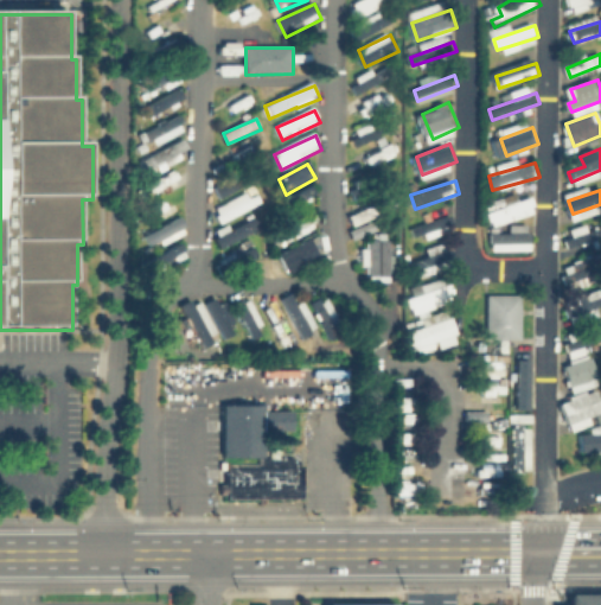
[(539,208),(492,225),(488,214),(535,197),(539,208)]
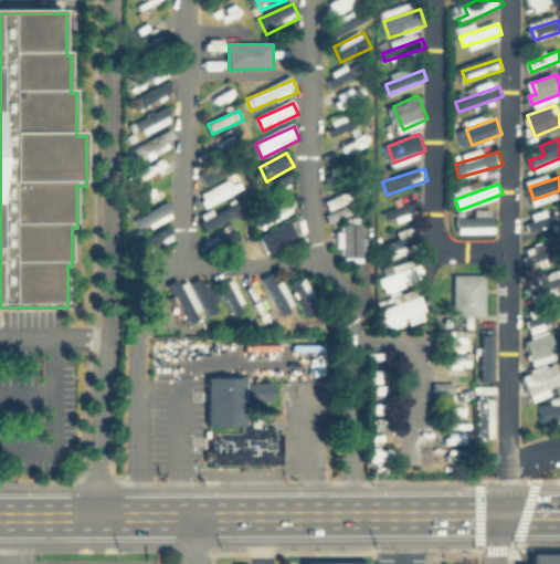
[(426,208),(387,222),(383,213),(423,199),(426,208)]
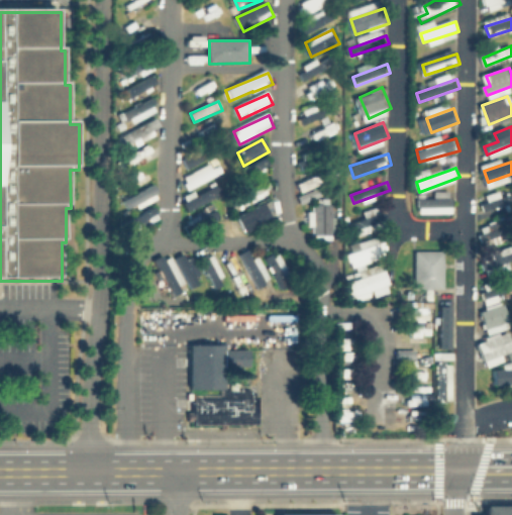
[(511,203),(487,211),(485,205),(511,195),(511,203)]
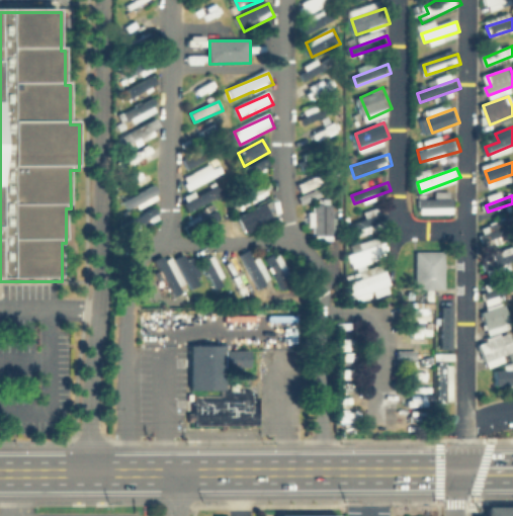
[(458,199),(458,215),(421,215),(421,199),(458,199)]
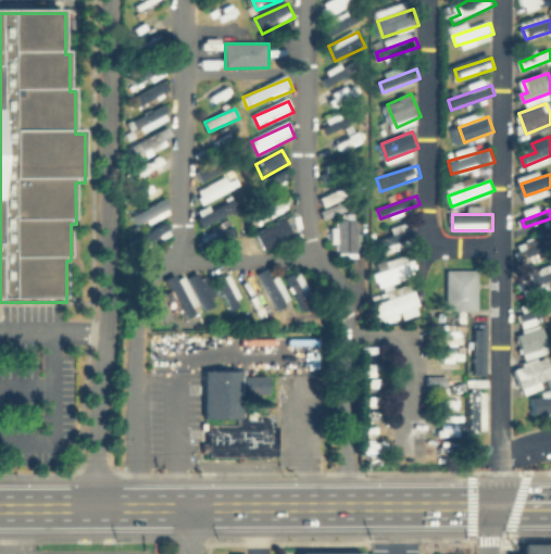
[(264,251),(295,235),(286,218),(255,235),(264,251)]
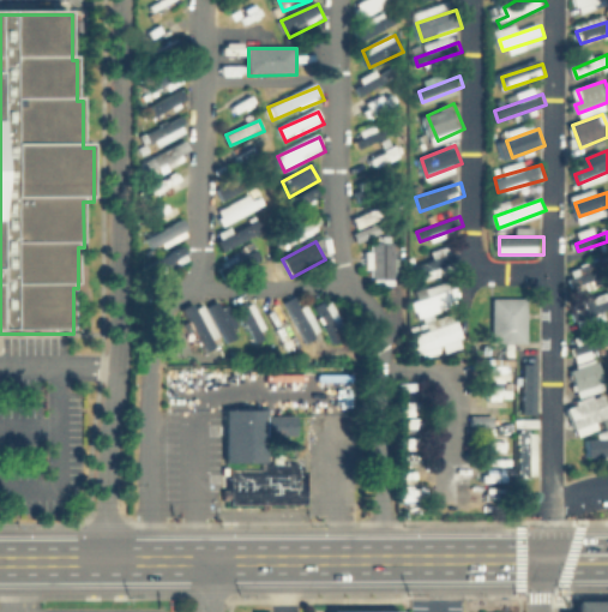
[(368,271),(374,271),(373,282),(392,283),(393,245),(369,244),(368,271)]
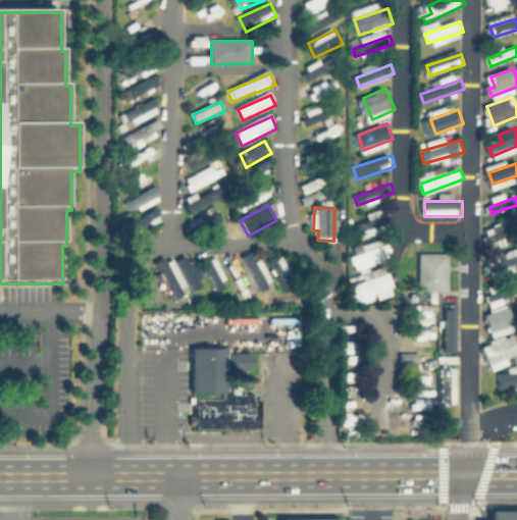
[(162,222),(156,210),(134,222),(140,235),(162,222)]
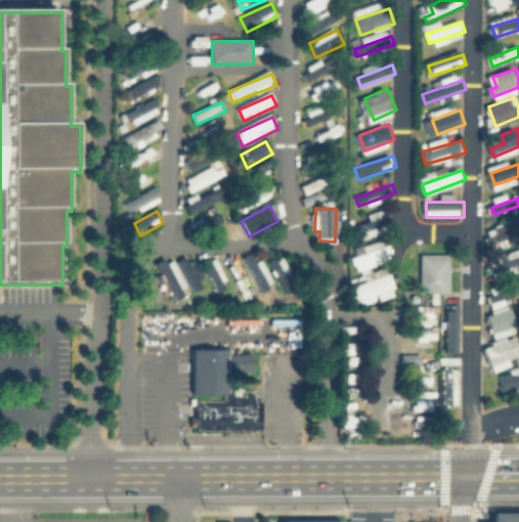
[(397,222),(355,238),(352,229),(394,213),(397,222)]
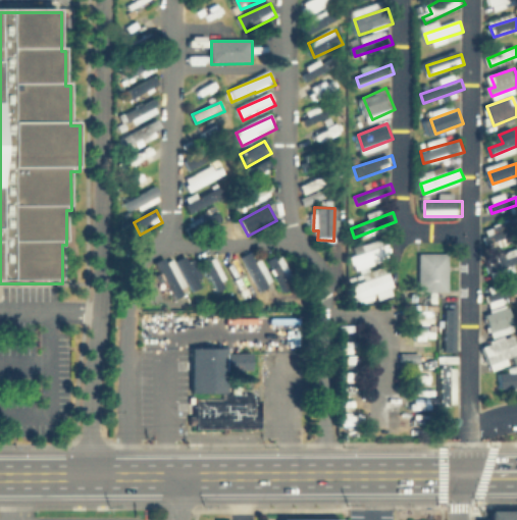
[(190,226),(209,226),(209,217),(190,218),(190,226)]
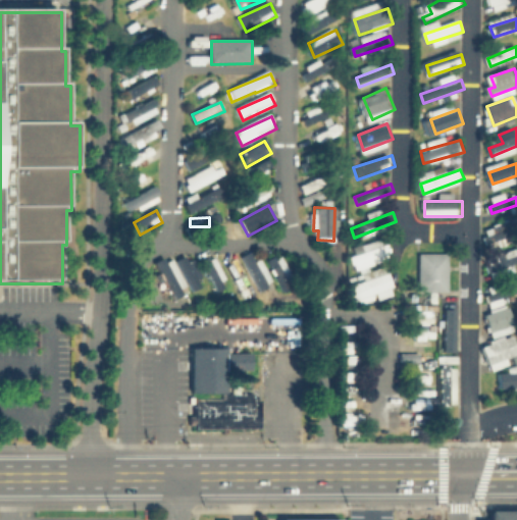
[(516,235),(490,246),(487,237),(516,225),(516,235)]
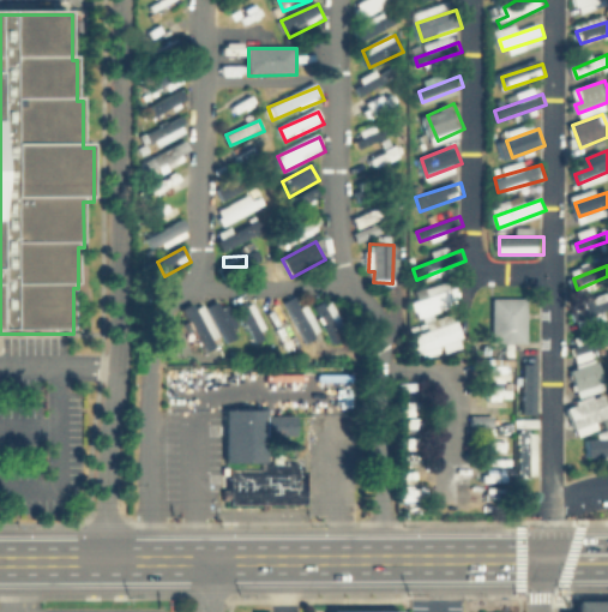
[(465,303),(422,324),(414,306),(457,285),(465,303)]
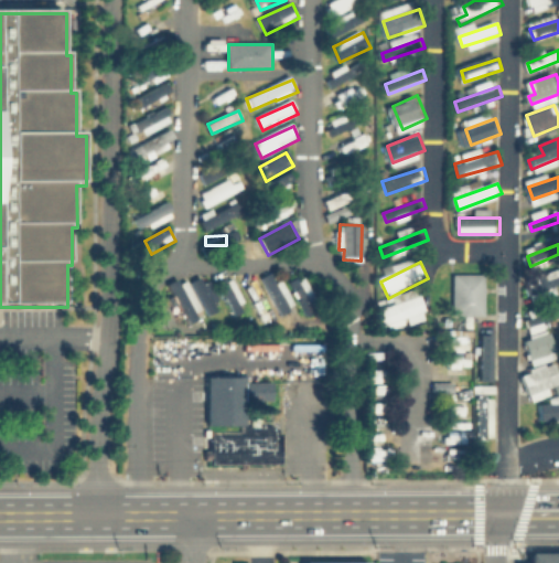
[(282,282),(277,285),(271,274),(262,278),(281,315),(296,307),(282,282)]
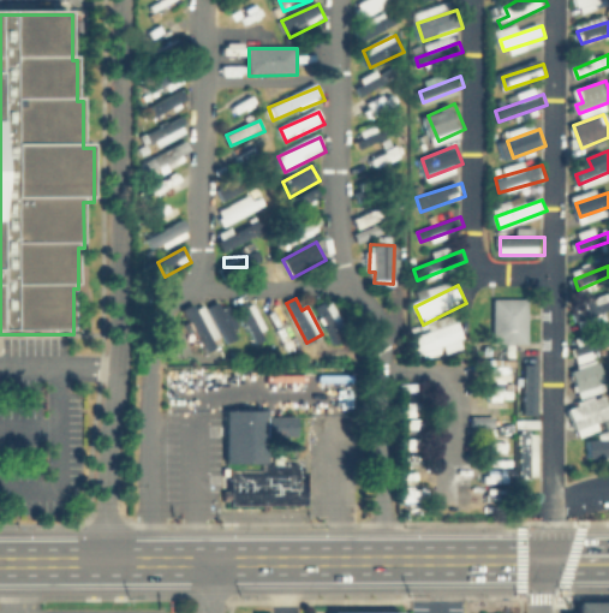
[(608,311),(581,322),(578,313),(608,301),(608,311)]
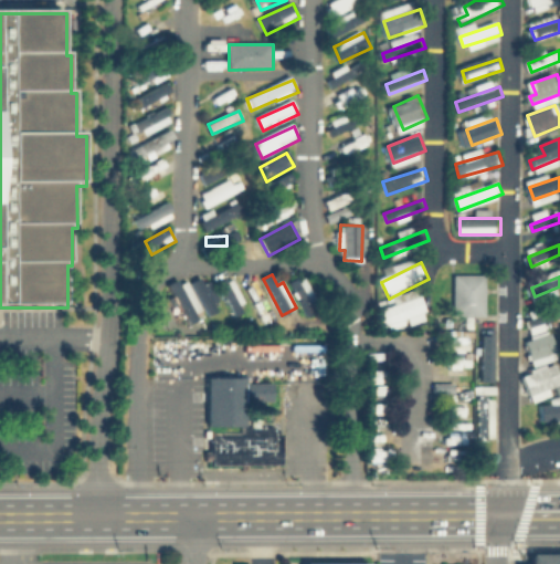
[(215,302),(219,301),(210,278),(196,282),(209,317),(220,313),(215,302)]
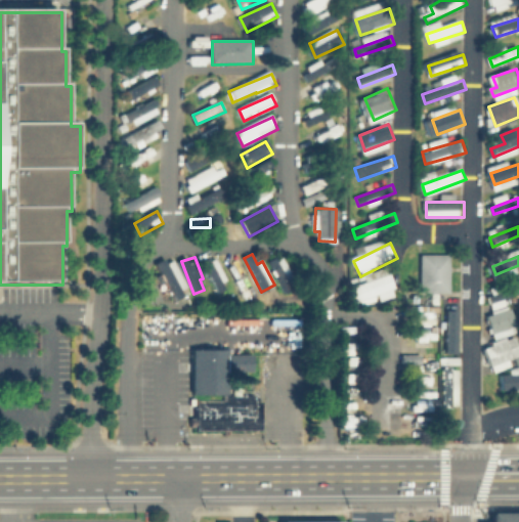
[(283,257),(270,263),(285,291),(297,285),(283,257)]
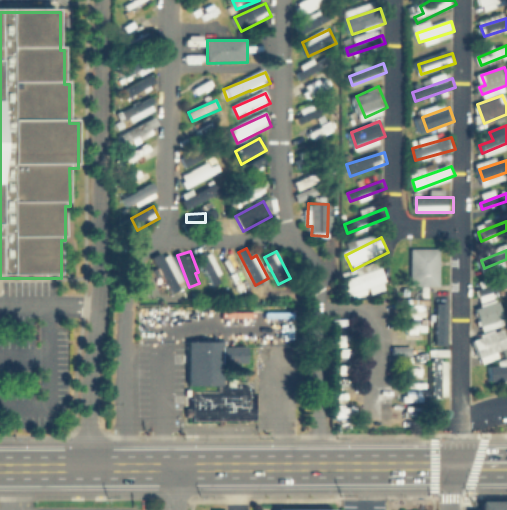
[(443,251),(443,287),(415,287),(416,251),(443,251)]
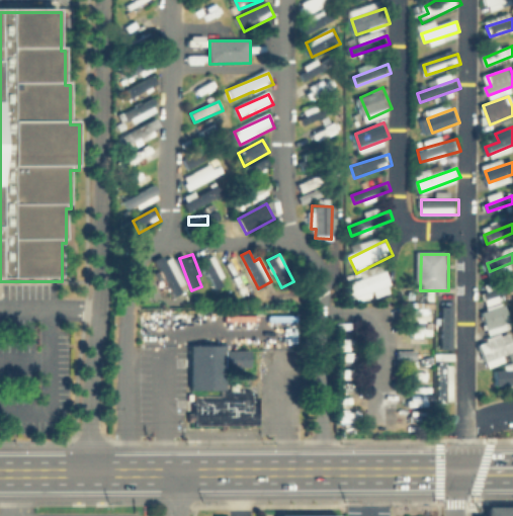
[(156,262),(171,296),(187,289),(172,255),(156,262)]
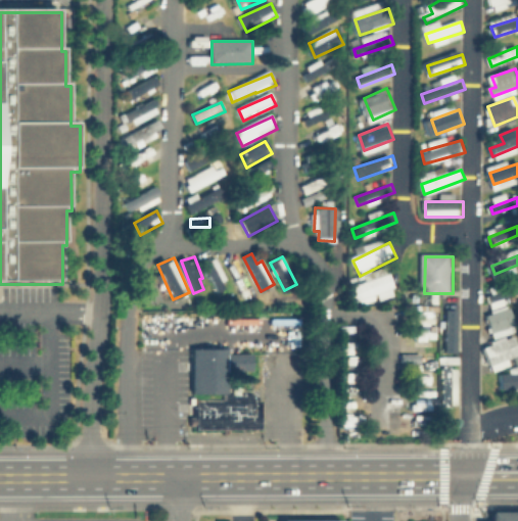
[(218,293),(229,288),(217,259),(205,265),(218,293)]
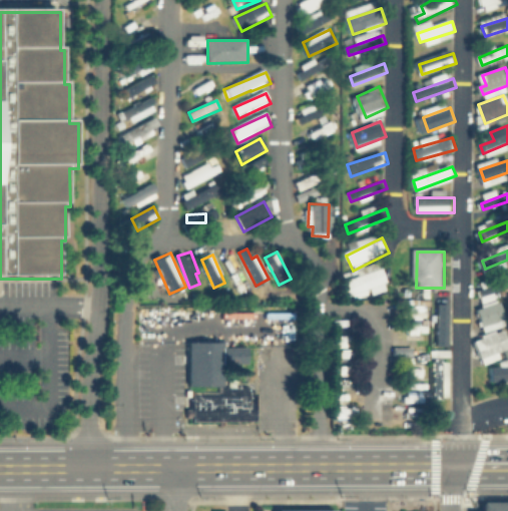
[(392,283),(352,297),(347,281),(386,267),(392,283)]
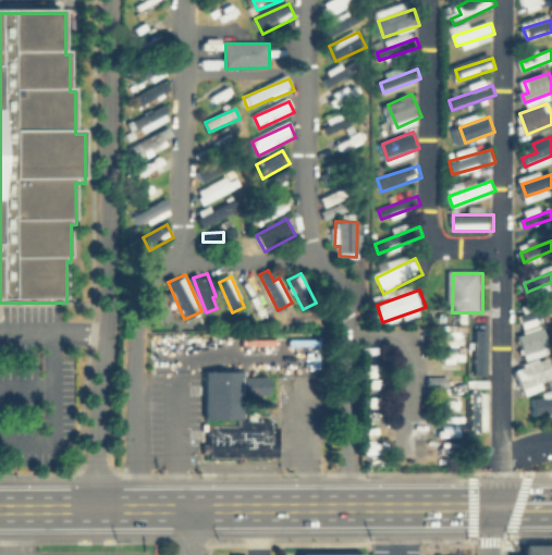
[(551,315),(525,322),(522,315),(551,305),(551,315)]
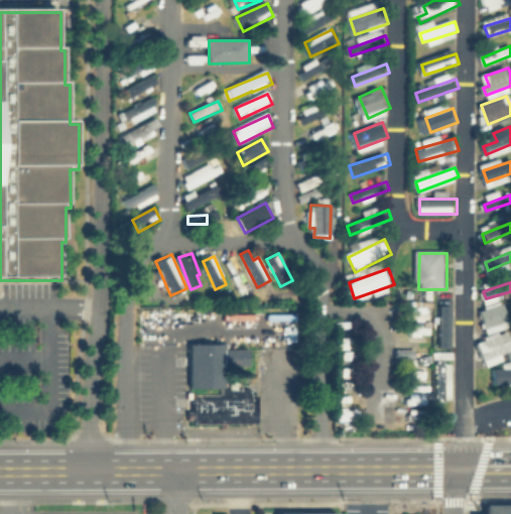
[(510,322),(489,329),(483,310),(505,303),(510,318),(510,322)]
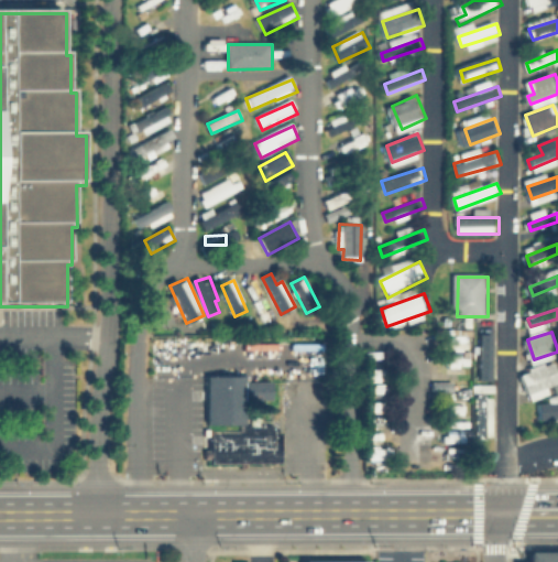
[(557,385),(533,395),(525,377),(557,365),(557,385)]
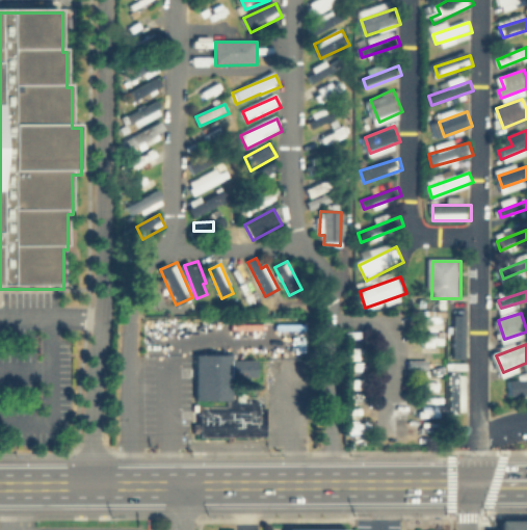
[(235,358),(235,363),(261,363),(261,379),(234,379),(234,402),(200,402),(200,359),(211,359),(211,358),(235,358)]
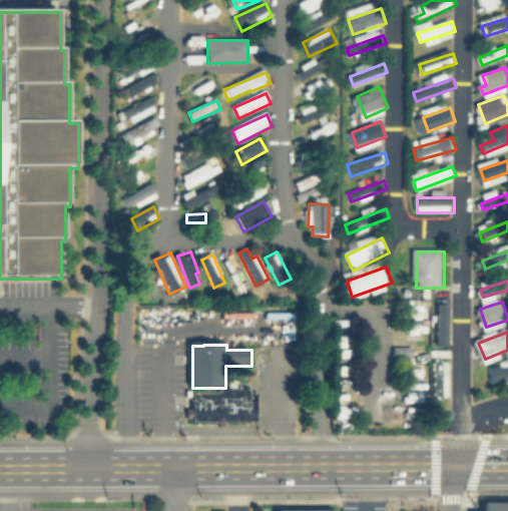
[(413,346),(413,361),(394,361),(394,346),(413,346)]
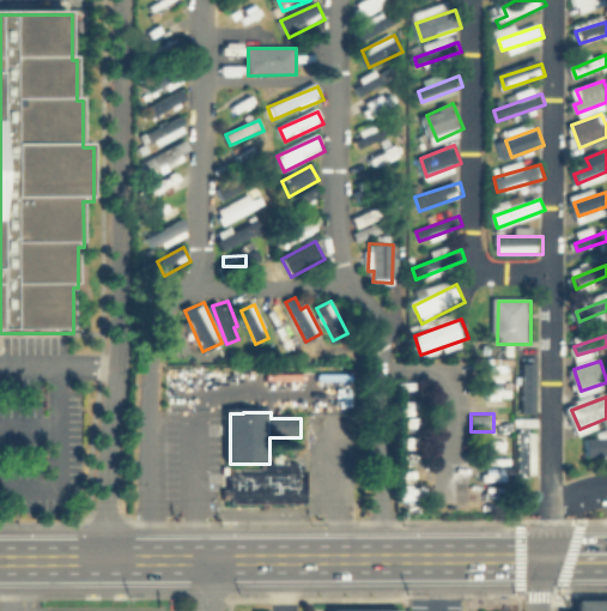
[(535,427),(535,478),(522,478),(522,427),(535,427)]
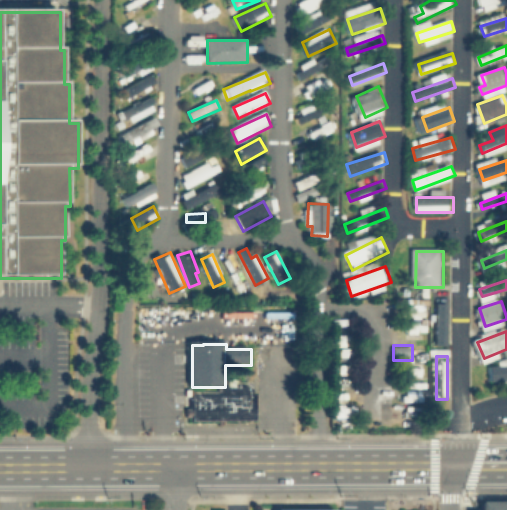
[(506,381),(493,381),(493,365),(506,365),(506,381)]
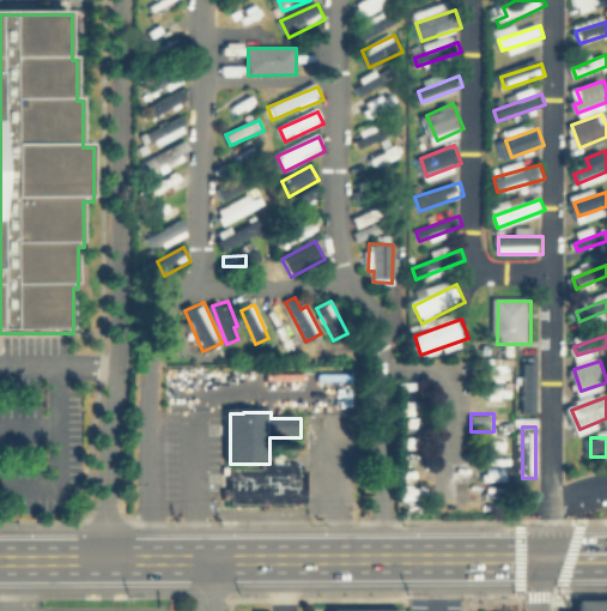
[(303,466),(303,502),(308,502),(308,508),(281,507),(281,504),(232,504),(232,490),(255,490),(255,483),(235,483),(235,470),(271,470),(271,466),(303,466)]
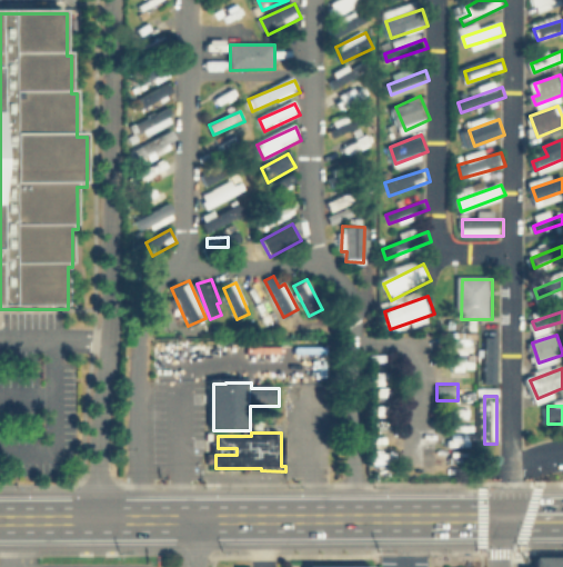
[(533,566),(533,557),(562,557),(562,566),(533,566)]
